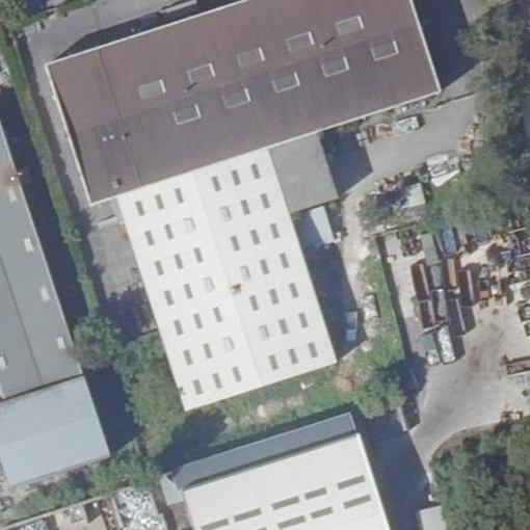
[(240,0),(49,62),(94,202),(121,192),(264,147),(442,89),(413,0),(240,0)]
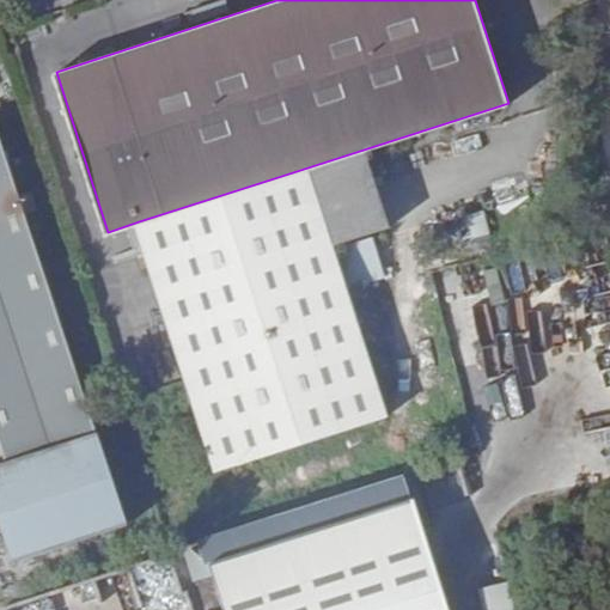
[(0,408),(80,383),(0,132),(0,408)]
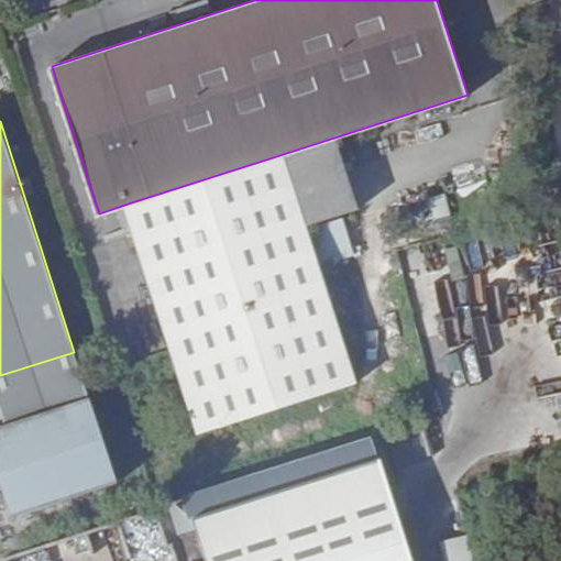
[(279,155),(128,204),(200,431),(354,382),(279,155)]
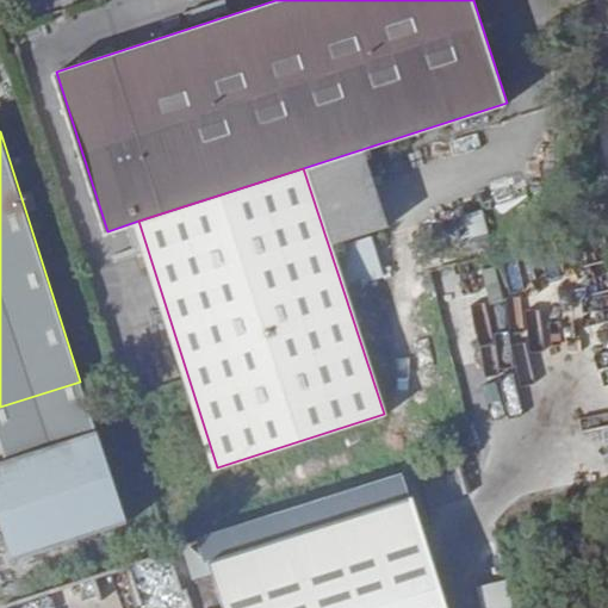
[(125,522),(80,382),(0,407),(0,446),(5,460),(0,461),(0,521),(12,559),(125,522)]
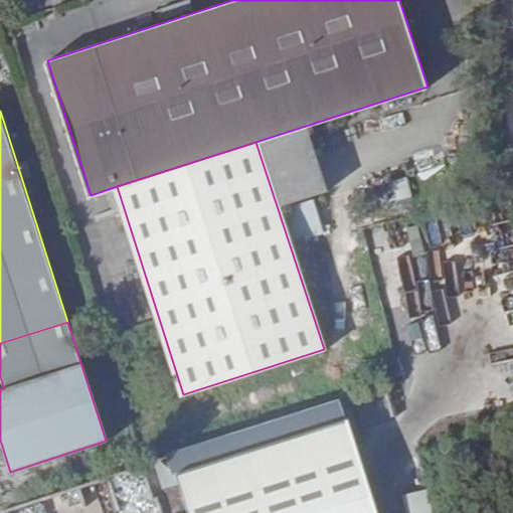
[(374,512),(346,415),(172,468),(185,512),(374,512)]
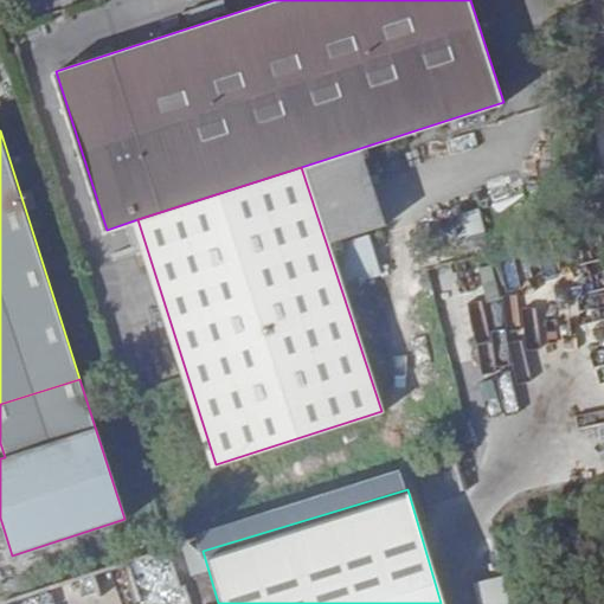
[(514,603),(507,574),(475,583),(480,603),(514,603)]
